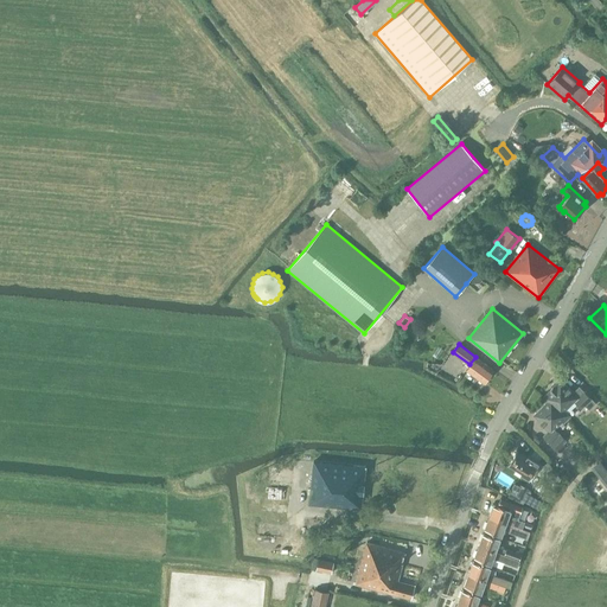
[(475,357),(470,364),(466,369),(484,382),(493,370),(475,357)]
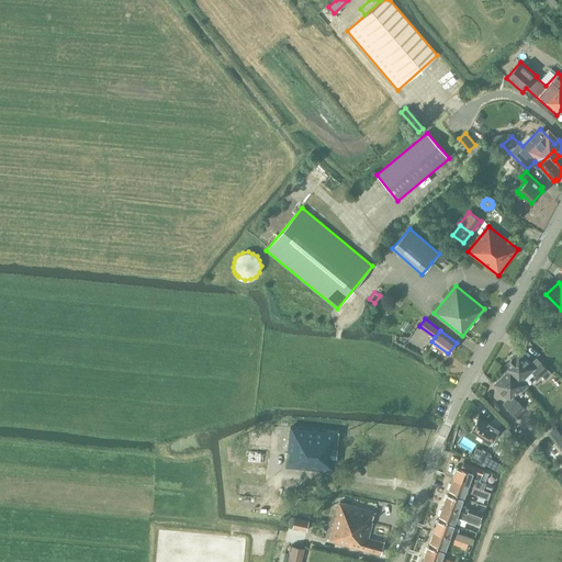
[(503,368),(506,371),(514,379),(517,374),(523,380),(531,371),(538,378),(541,374),(544,378),(550,372),(536,358),(530,363),(517,349),(510,357),(512,358),(503,368)]
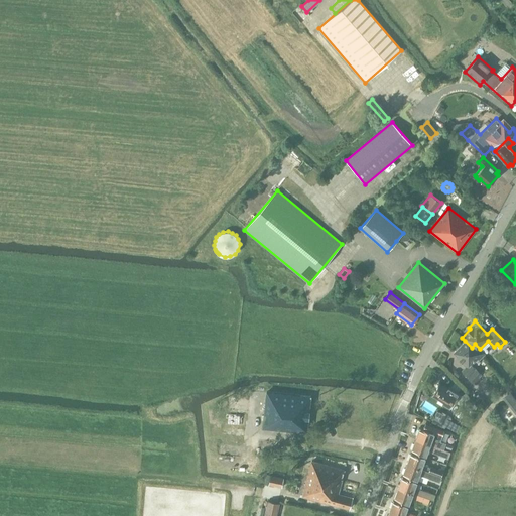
[(472,348),(465,341),(454,352),(467,366),(462,370),(477,385),(482,380),(479,377),(481,374),(471,364),(478,358),(479,359),(485,354),(480,349),(475,344),(472,348)]
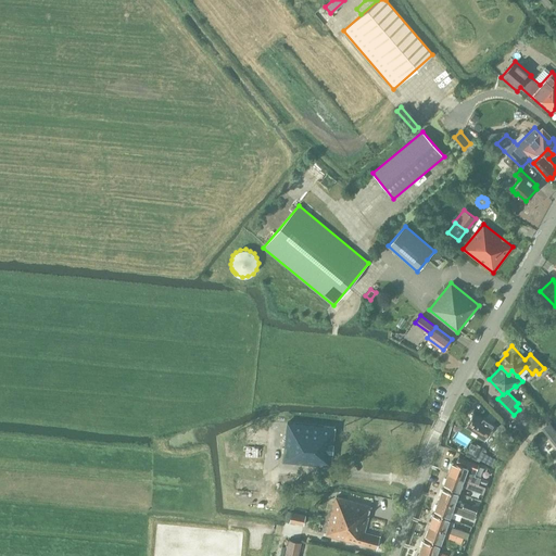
[(466,425),(478,433),(477,434),(484,440),(495,424),(485,417),(484,419),(474,413),(466,425)]
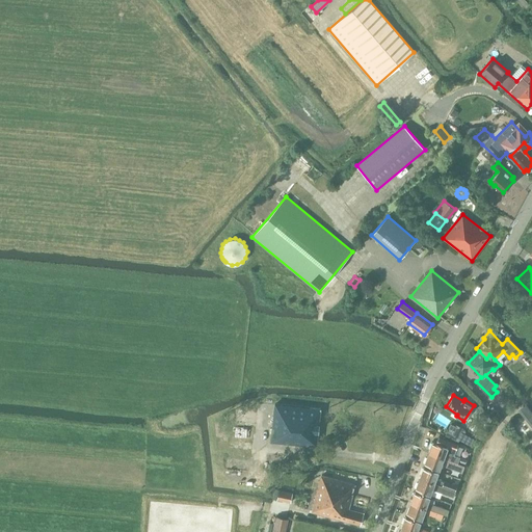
[(275,404),(271,441),(317,446),(320,408),(275,404)]
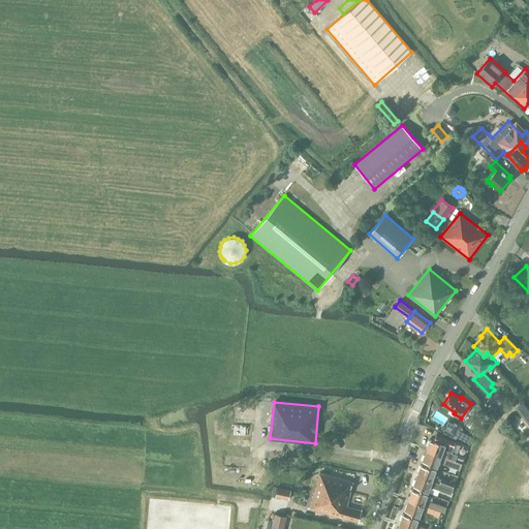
[(472,406),(483,419),(488,415),(477,402),(472,406)]
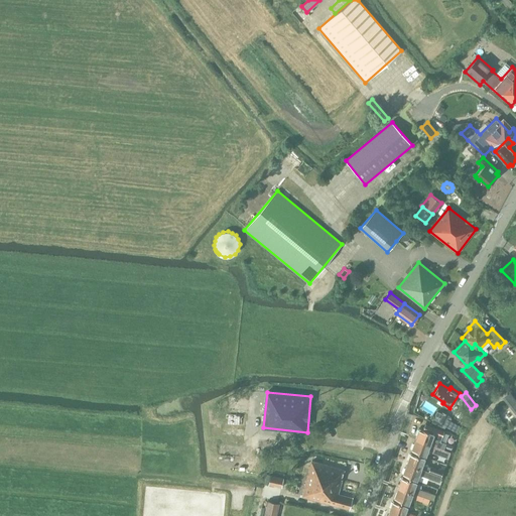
[(249,409),(249,397),(231,397),(231,408),(249,409)]
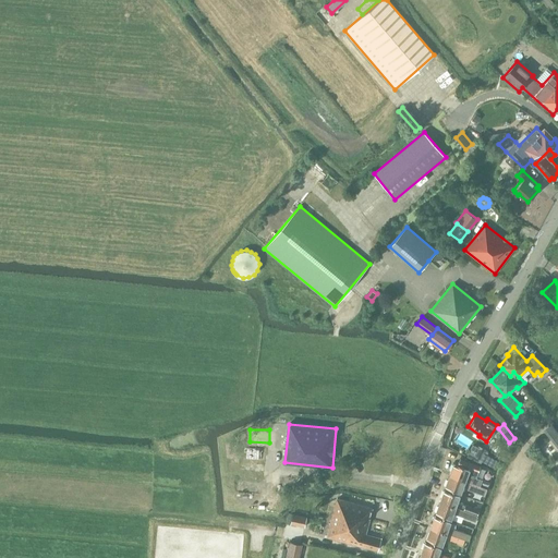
[(547,436),(557,449),(557,434),(555,431),(547,436)]
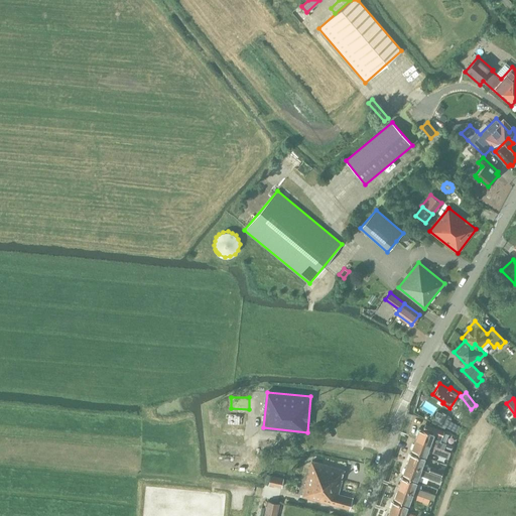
[(433,418),(442,423),(445,424),(450,415),(442,411),(439,415),(438,415),(437,416),(435,414),(433,418)]
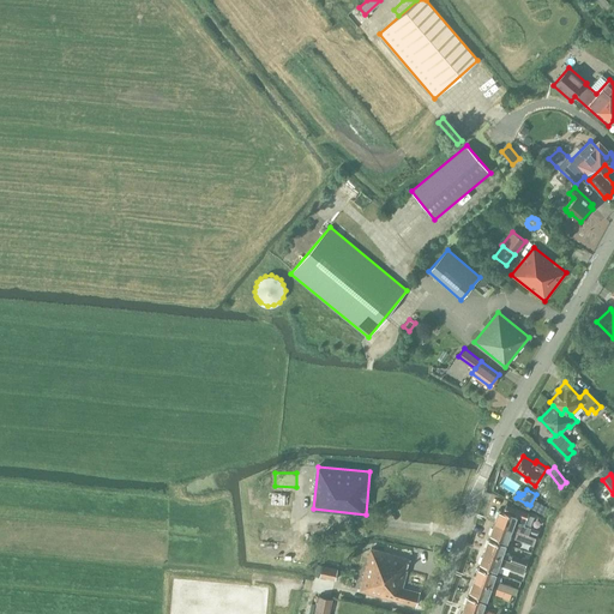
[(524,527),(527,519),(529,512),(506,504),(504,511),(500,510),(495,523),(528,535),(529,528),(524,527)]
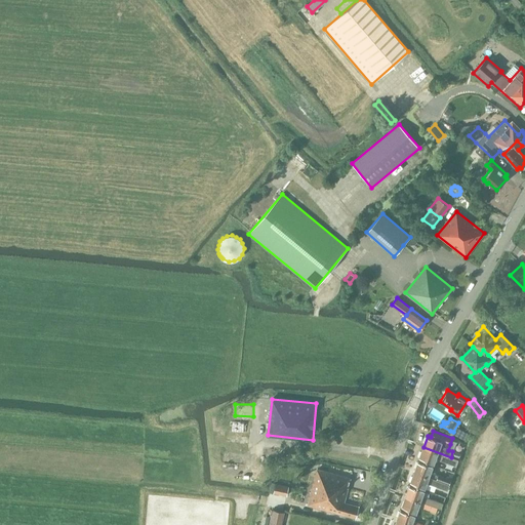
[(451,457),(423,447),(419,457),(433,463),(436,455),(444,458),(443,459),(444,461),(455,466),(457,460),(450,457),(451,457)]
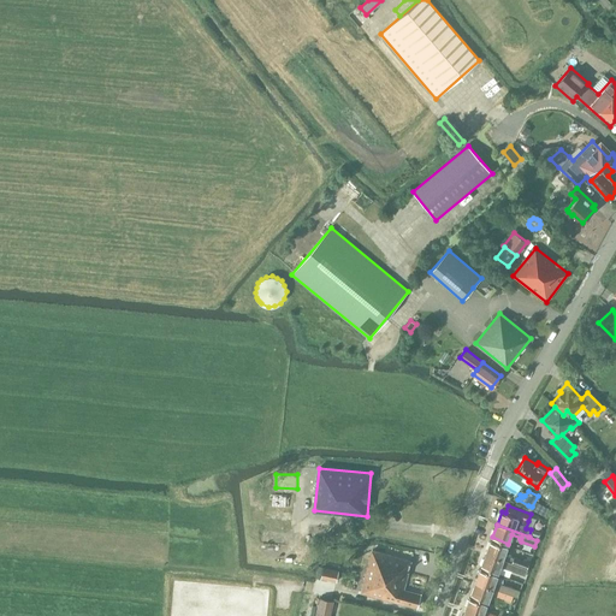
[(261,543),(285,544),(286,532),(262,531),(261,543)]
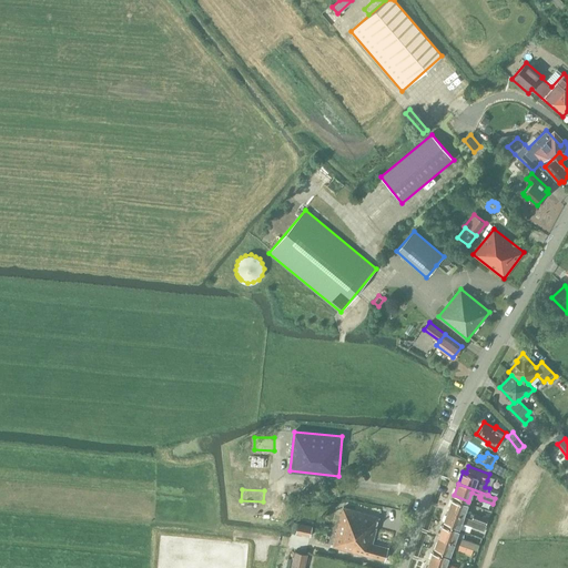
[(453,498),(448,510),(486,524),(487,518),(474,514),(474,515),(465,511),(468,504),(453,498)]
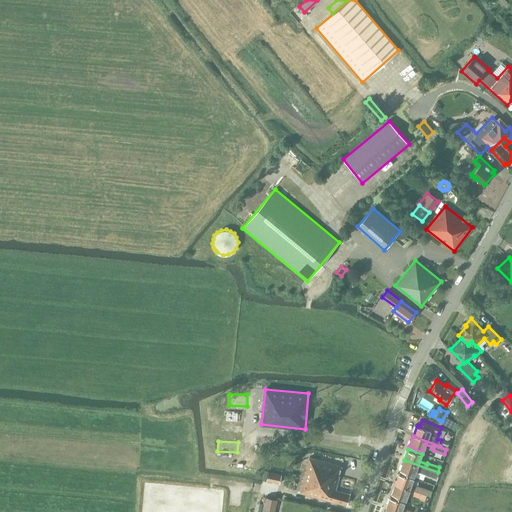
[(301,492),(346,504),(349,493),(335,489),(341,466),(310,458),(301,492)]
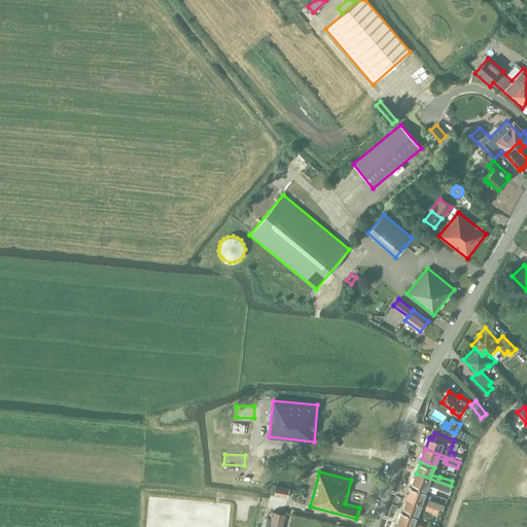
[(451,486),(416,473),(412,485),(426,490),(428,484),(449,492),(451,486)]
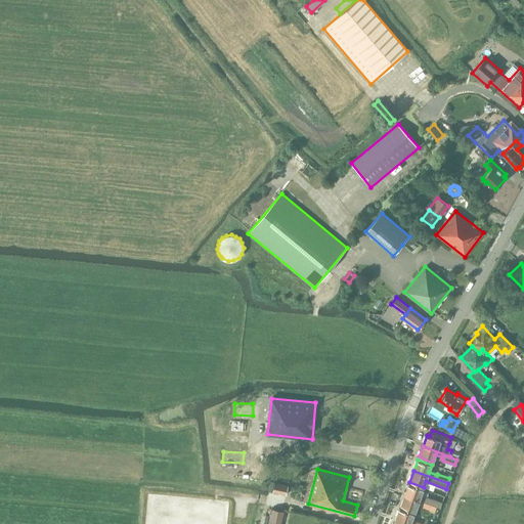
[(272,491),(287,494),(289,485),(274,482),(272,491)]
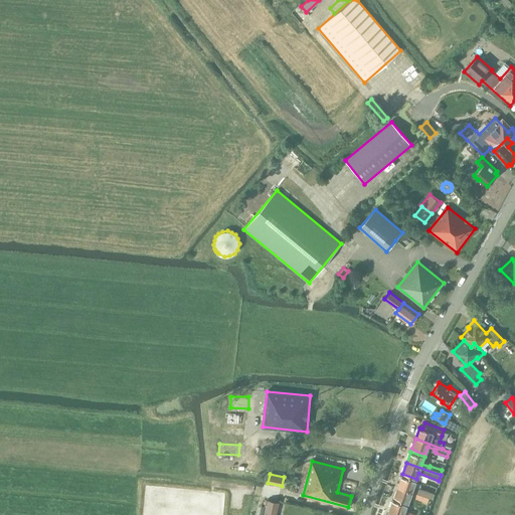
[(401,476),(397,486),(433,499),(434,495),(413,487),(415,481),(401,476)]
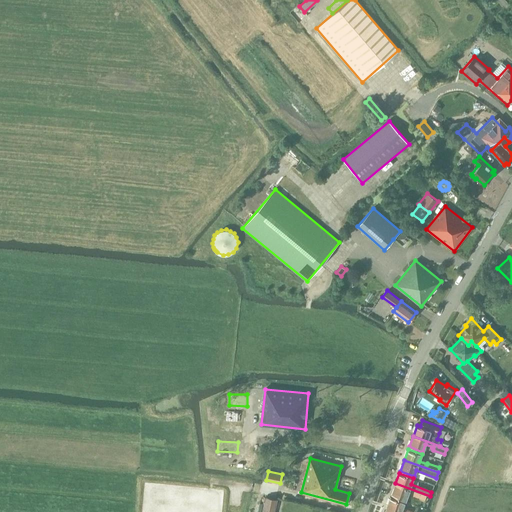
[(430,496),(395,483),(391,494),(405,499),(408,492),(426,499),(427,497),(429,498),(430,496)]
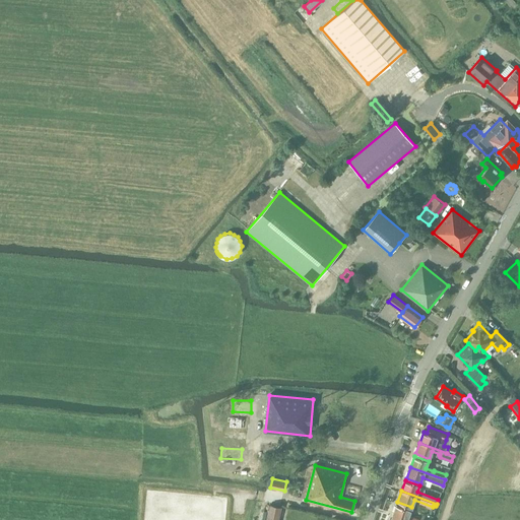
[(396,504),(392,515),(405,519),(423,519),(408,515),(410,509),(396,504)]
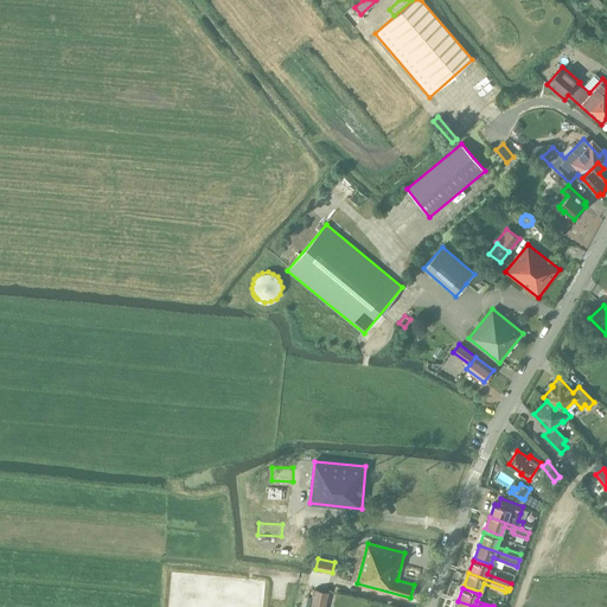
[(313,606),(324,606),(327,595),(317,592),(313,606)]
